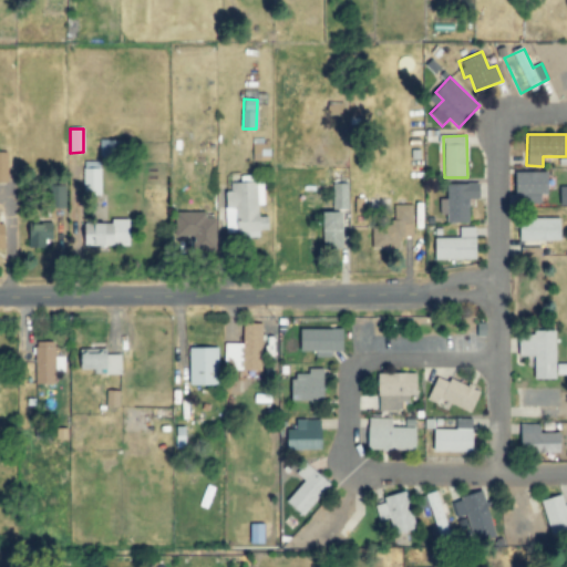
[(99,157),(117,157),(119,141),(100,141),(99,157)]
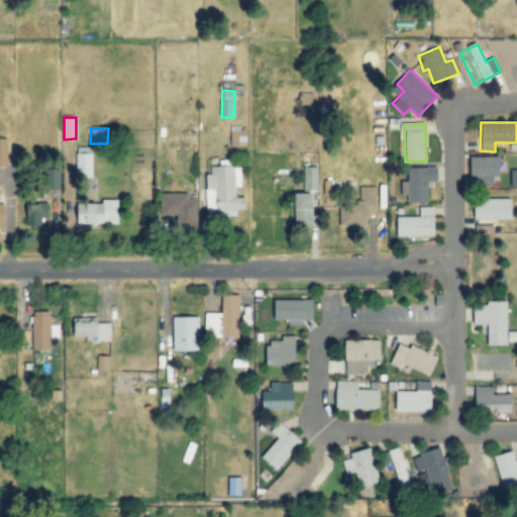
[(92,177),(92,147),(76,147),(75,176),(92,177)]
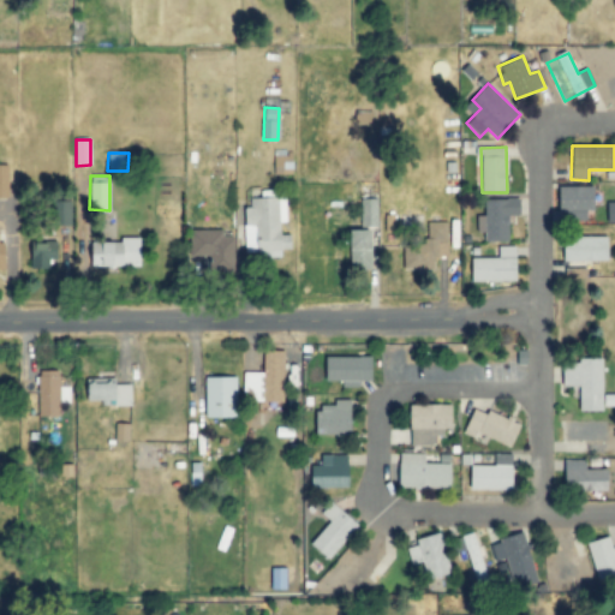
[(595,210),(596,187),(557,186),(556,220),(586,220),(586,210),(595,210)]
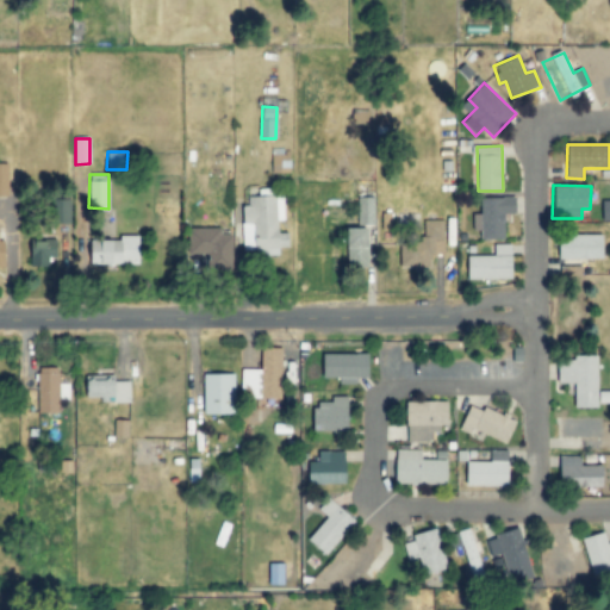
[(257,256),(280,256),(280,248),(291,248),(290,234),(279,234),(279,221),(285,221),(284,195),(248,197),(248,206),(241,206),(243,249),(256,249),(257,256)]
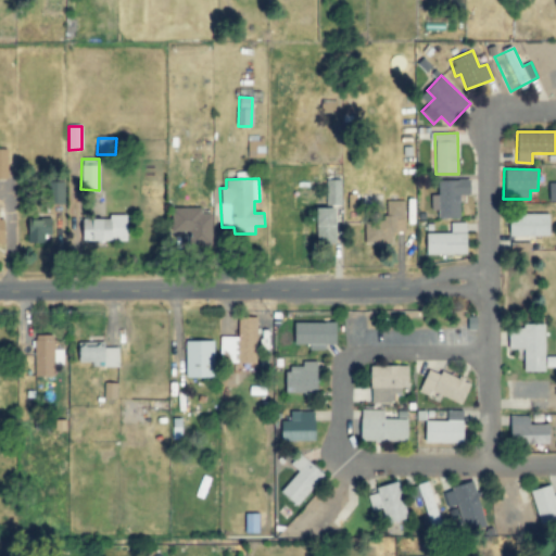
[(340,180),(327,180),(327,207),(341,207),(340,180)]
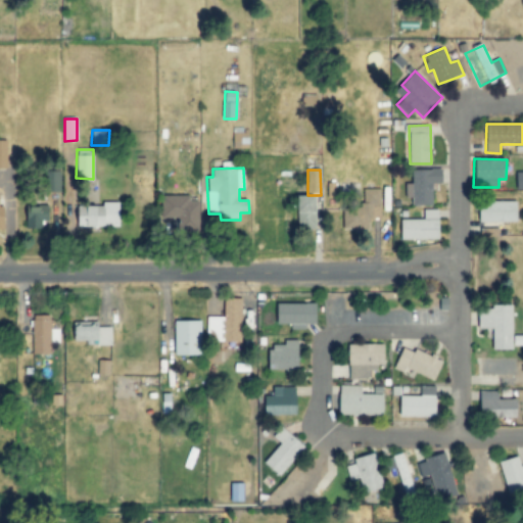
[(406,197),(413,198),(413,205),(433,205),(434,183),(443,184),(443,170),(413,170),(412,184),(406,183),(406,197)]
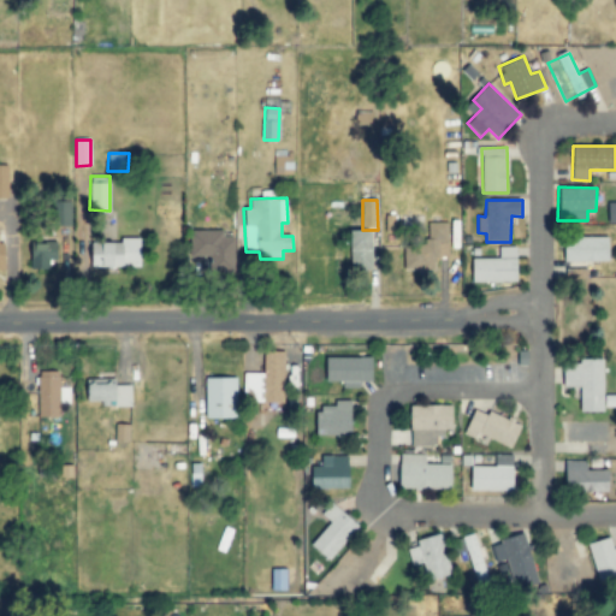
[(448,223),(430,223),(430,241),(403,242),(404,271),(437,270),(436,258),(449,258),(448,223)]
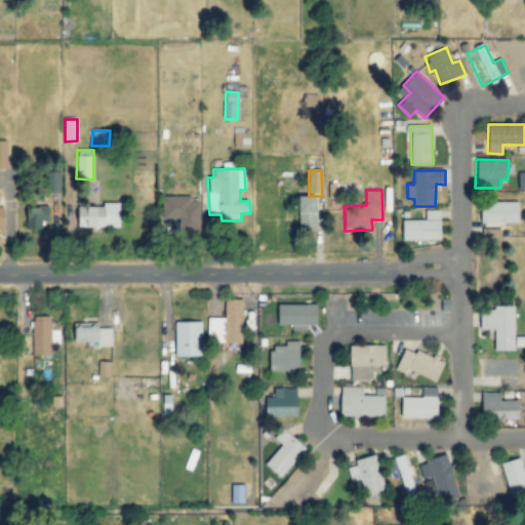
[(199,202),(190,202),(191,198),(163,197),(162,218),(178,219),(178,229),(198,230),(199,202)]
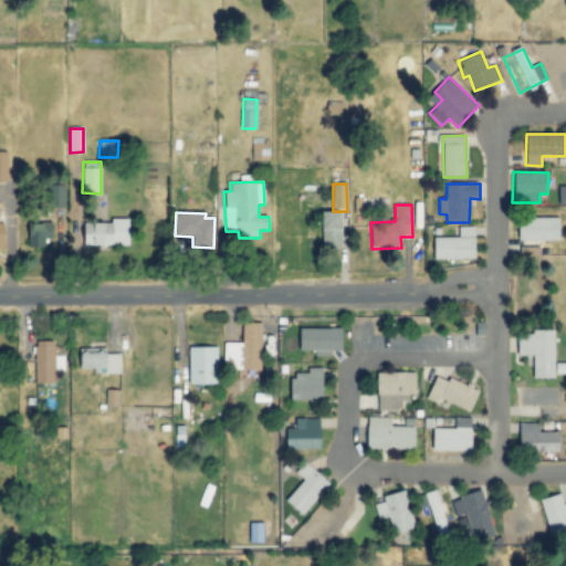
[(343,249),(344,213),(323,212),(322,249),(343,249)]
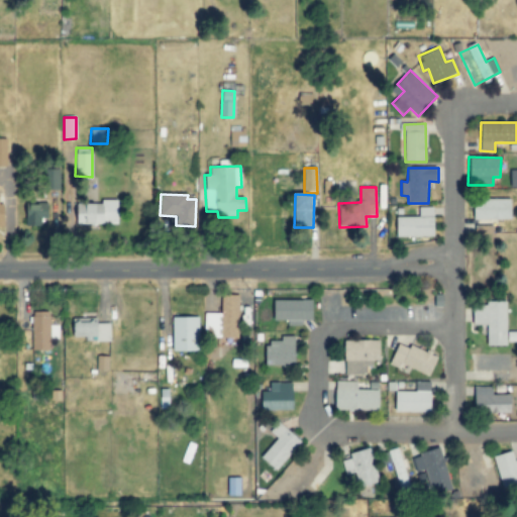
[(118,199),(103,200),(103,204),(75,205),(76,225),(119,224),(118,199)]
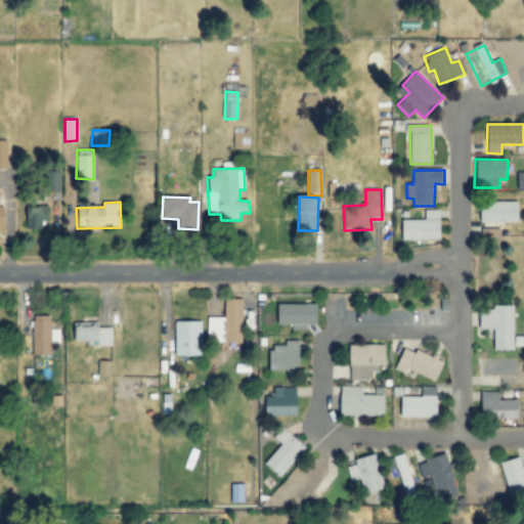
[(480,223),(518,222),(518,202),(479,202),(480,223)]
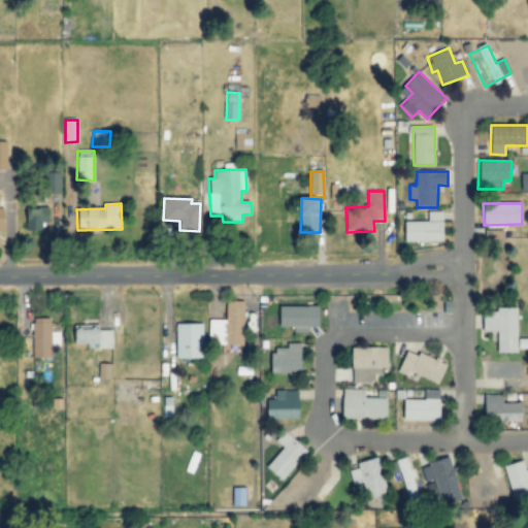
[(42,230),(41,223),(51,223),(51,217),(42,217),(42,208),(26,209),(27,231),(42,230)]
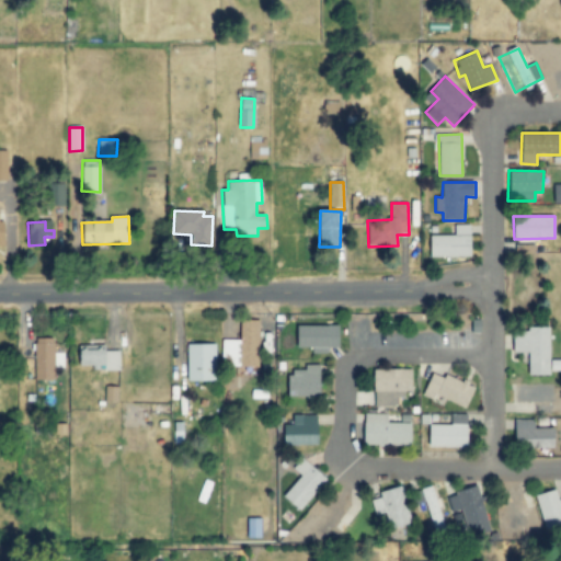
[(427,236),(427,258),(471,256),(471,225),(455,225),(455,236),(427,236)]
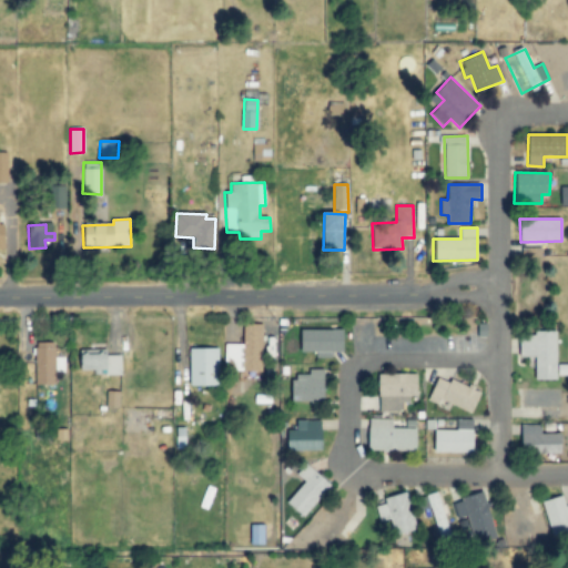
[(225,344),(225,373),(263,373),(263,325),(244,325),(244,344),(225,344)]
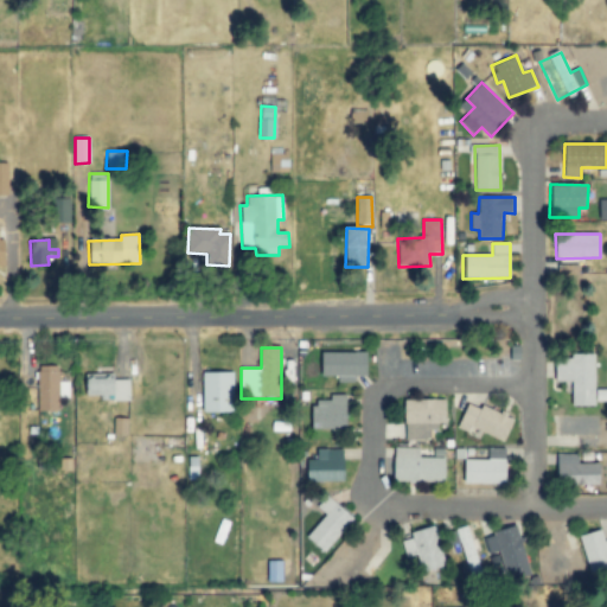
[(321,353),(323,377),(369,376),(368,352),(321,353)]
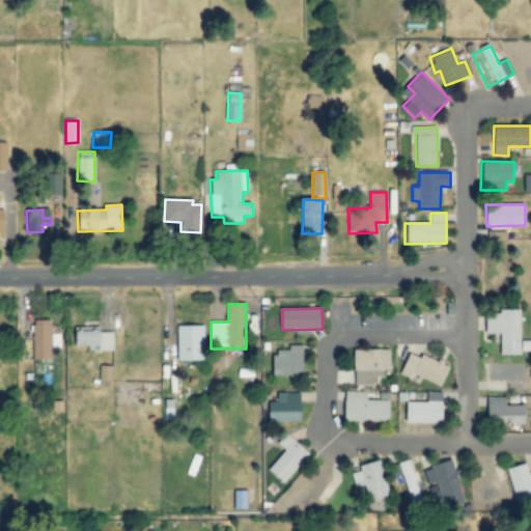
[(522,355),(522,310),(487,310),(487,335),(501,335),(501,356),(522,355)]
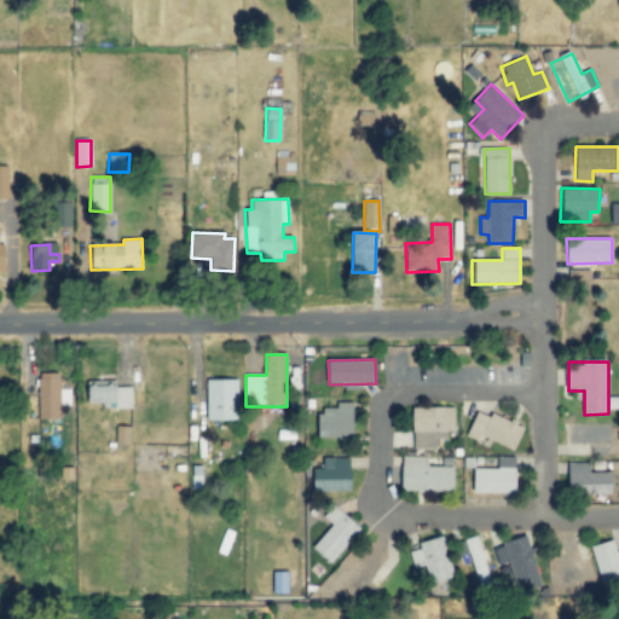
[(39,420),(61,420),(61,406),(69,406),(69,389),(61,389),(61,372),(39,374),(39,420)]
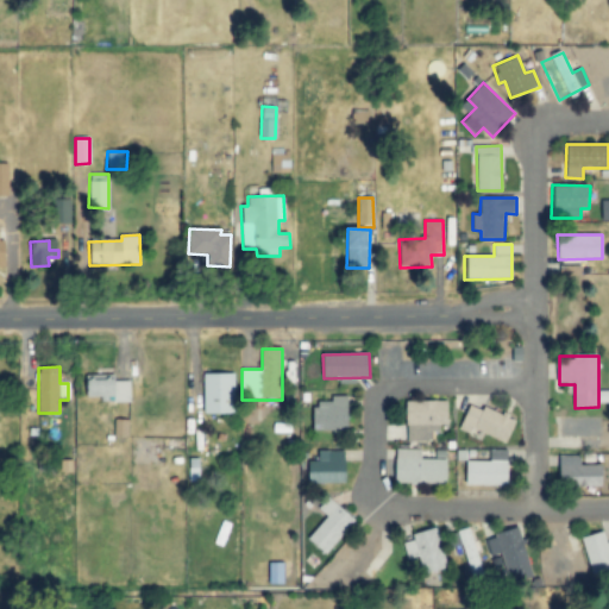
[(131,381),(112,381),(112,371),(93,370),(93,377),(86,377),(86,395),(99,396),(99,402),(130,402),(131,381)]
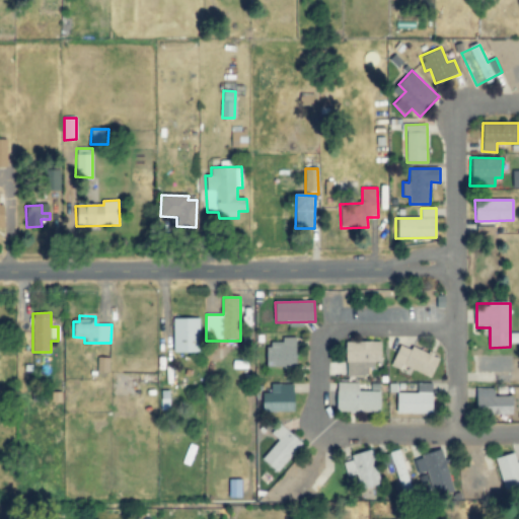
[(173,353),(200,353),(200,318),(173,318),(173,353)]
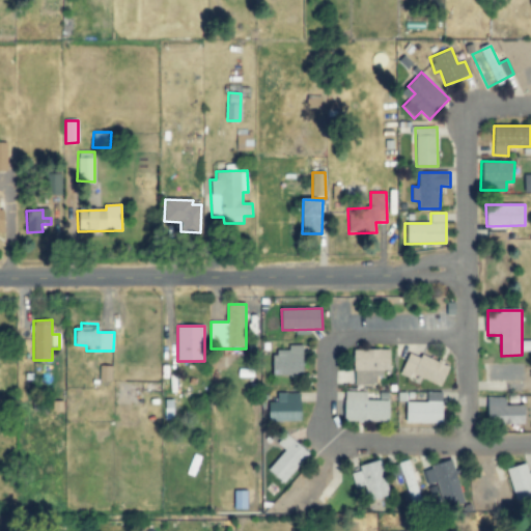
[(273,376),(304,375),(303,345),(288,345),(288,352),(273,353),(273,376)]
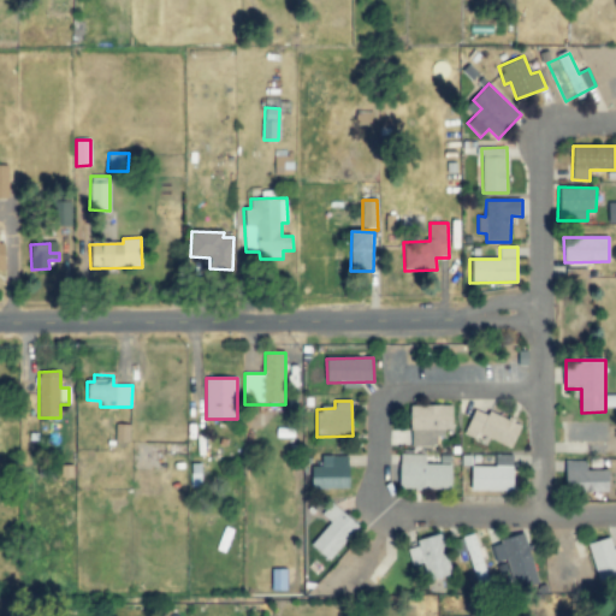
[(412,446),(438,446),(438,434),(454,434),(454,406),(410,407),(412,446)]
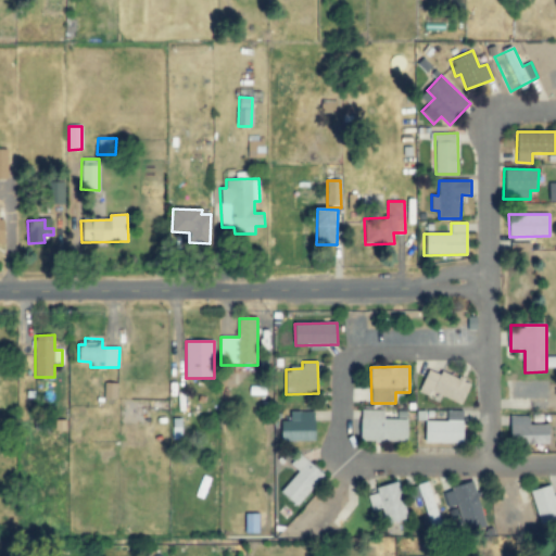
[(442,371),(440,375),(428,370),(418,392),(430,397),(432,392),(463,405),(471,384),(442,371)]
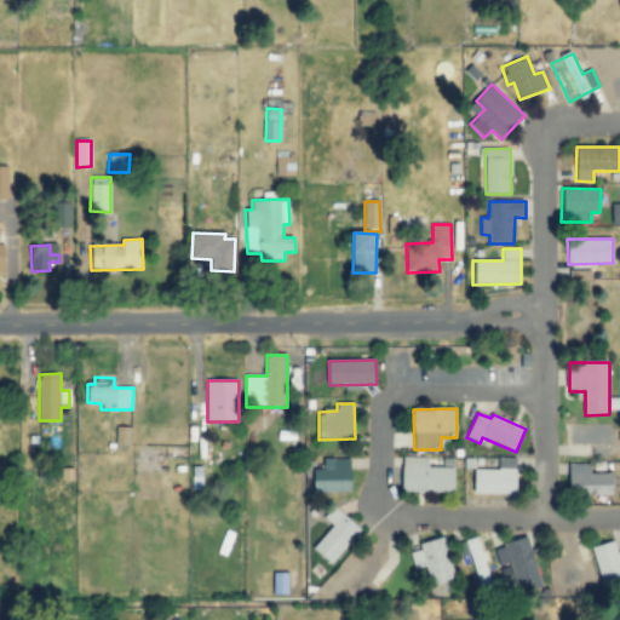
[(130,445),(130,428),(115,426),(115,445),(130,445)]
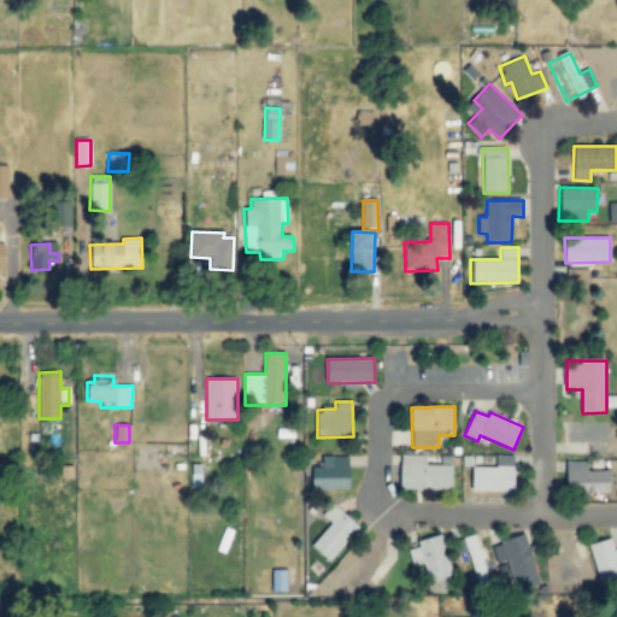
[(453,466),(427,465),(427,456),(400,456),(399,489),(453,491),(453,466)]
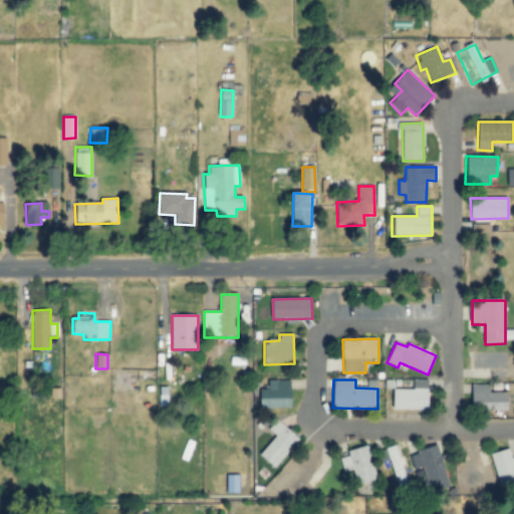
[(394,410),(429,411),(429,379),(394,379),(394,410)]
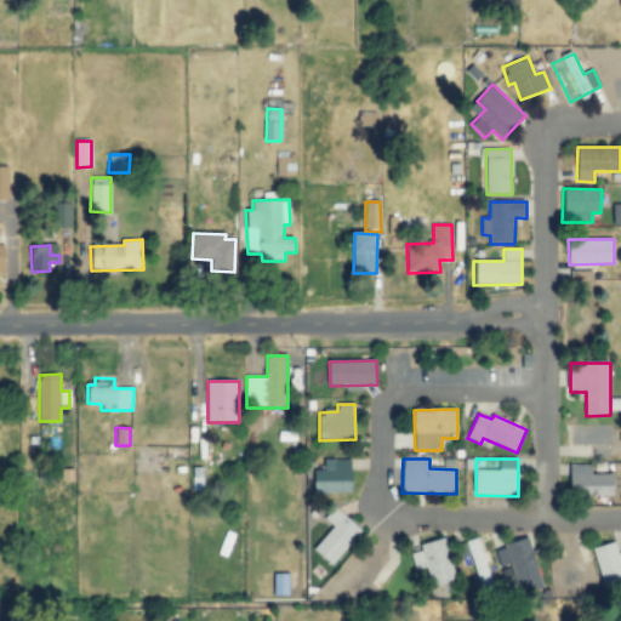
[(324,461),(325,471),(312,471),(312,493),(353,493),(352,460),(324,461)]
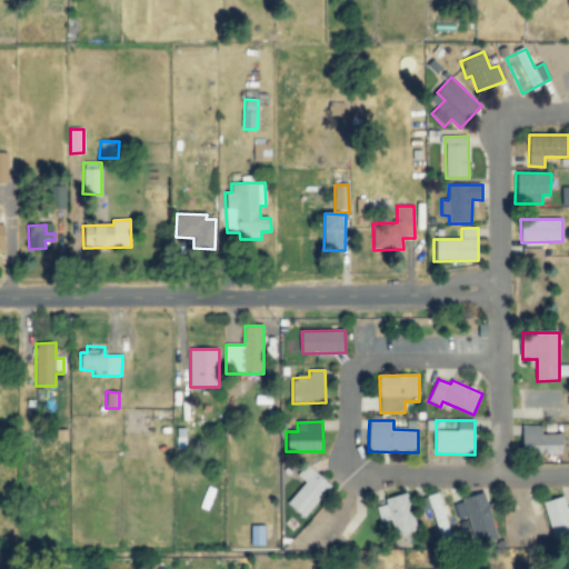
[(306,483),(288,502),(305,518),(332,487),(307,463),(297,475),(306,483)]
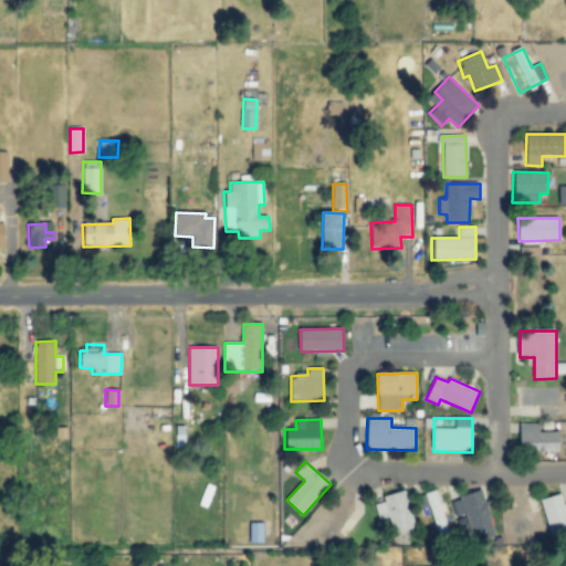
[(415,527),(406,491),(384,496),(385,502),(375,504),(378,520),(389,516),(392,533),(415,527)]
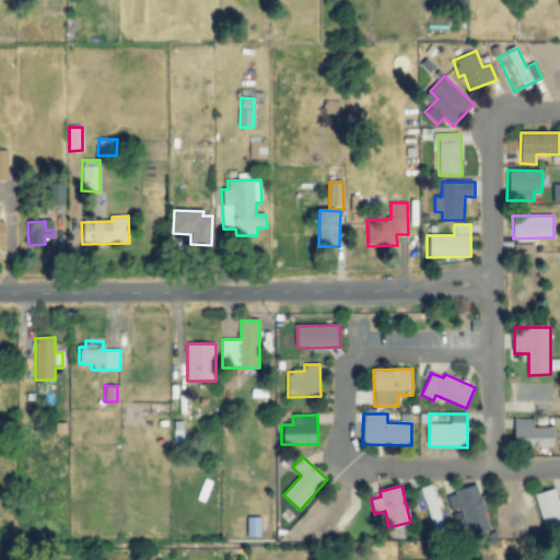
[(433,537),(445,534),(431,486),(419,489),(433,537)]
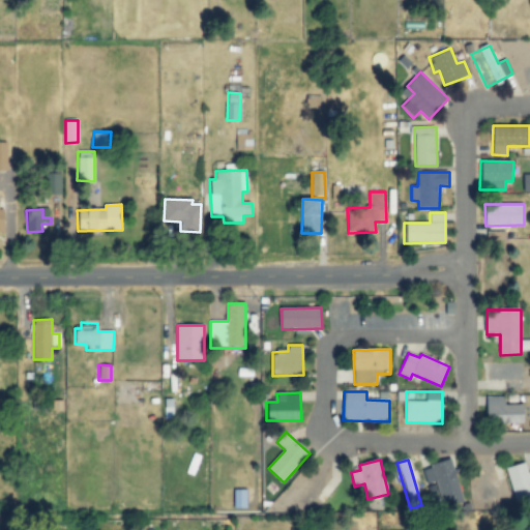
[(421,467),(424,483),(438,481),(442,506),(461,503),(453,461),(421,467)]
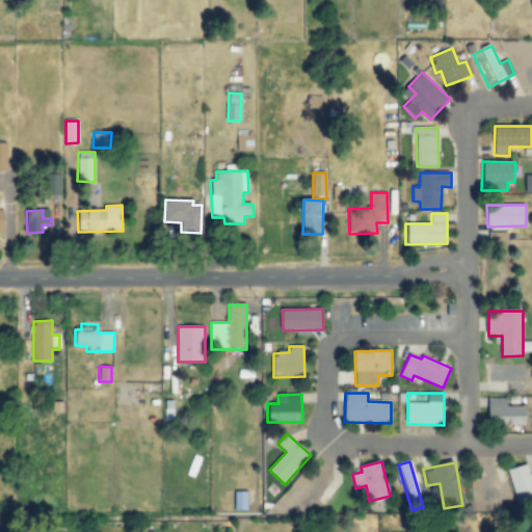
[(531,474),(529,475),(528,466),(508,470),(514,503),(531,499),(531,474)]
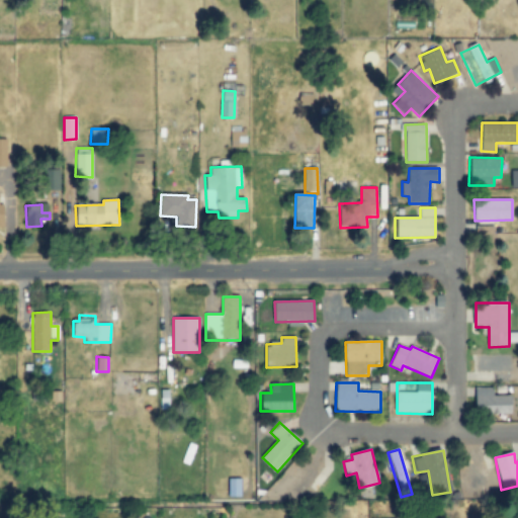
[(228,497),(241,497),(241,479),(229,479),(228,497)]
